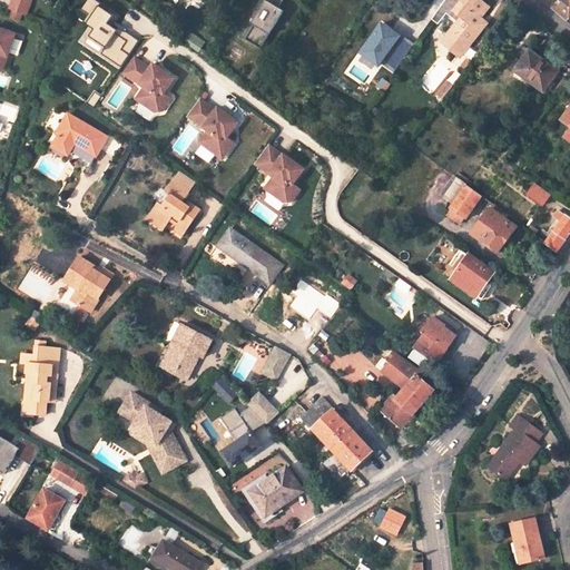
[(25,16),(30,0),(12,0),(9,10),(25,16)]
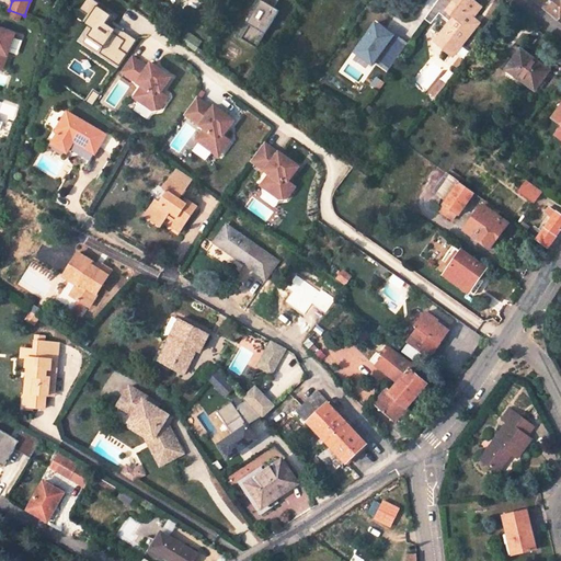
[(118,67),(136,39),(112,23),(117,15),(93,0),(86,0),(75,16),(88,25),(78,41),(118,67)]
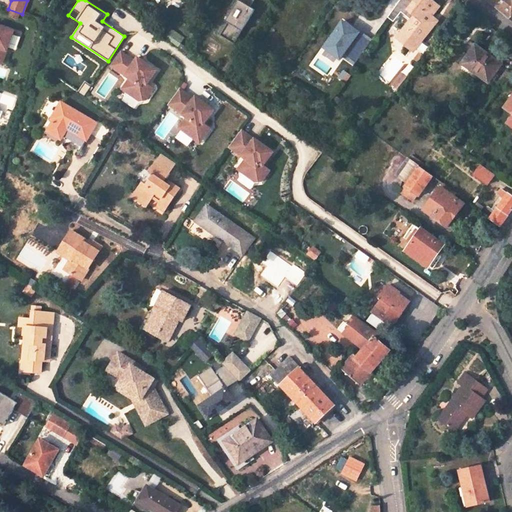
[(234,0),(230,7),(233,9),(225,21),(228,22),(220,34),(233,43),(260,0),(234,0)]
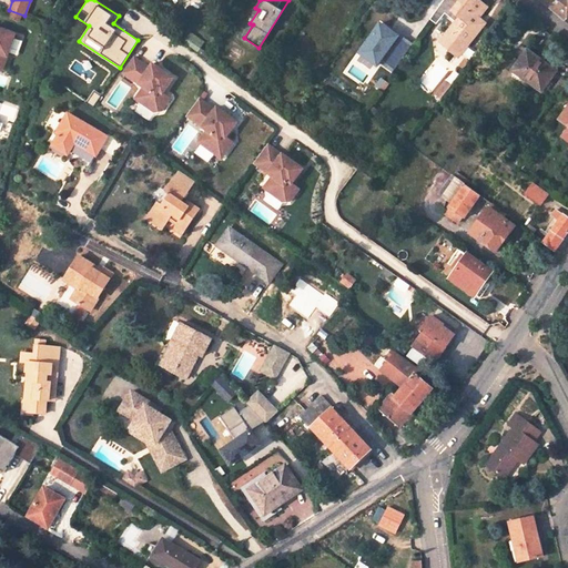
[(479,26),(478,20),(479,18),(487,9),(479,2),(480,0),(445,0),(443,4),(449,10),(452,11),(459,18),(448,33),(452,51),(460,58),(484,29),(479,26)]
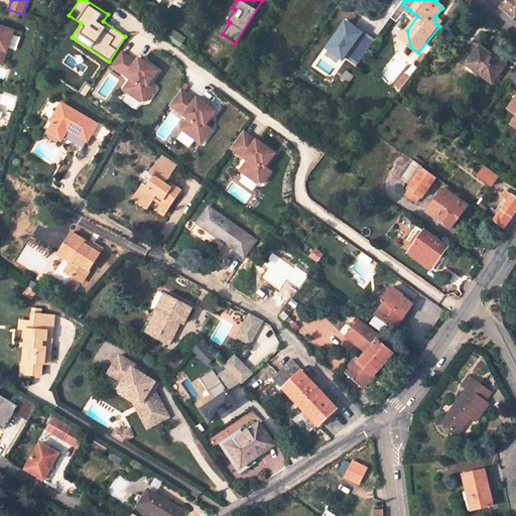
[(515,0),(492,0),(511,16),(515,11),(515,0)]
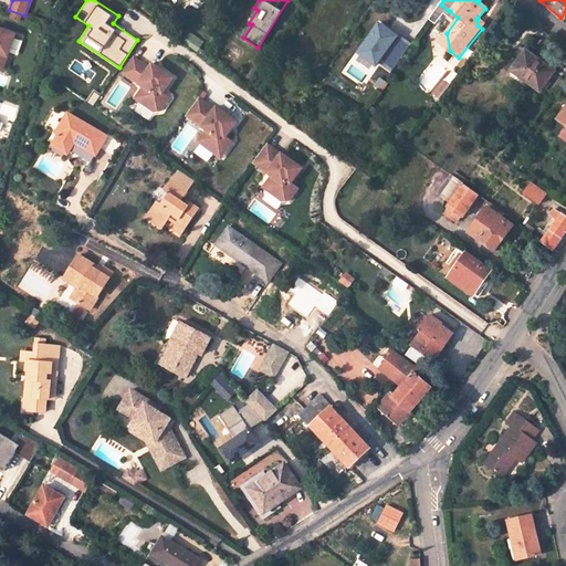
[(482,29),(486,24),(478,18),(477,20),(478,25),(482,29)]
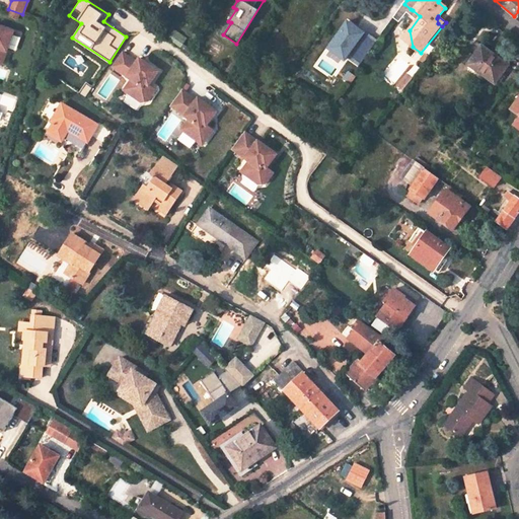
[(0,63),(2,65),(13,31),(0,26),(0,63)]
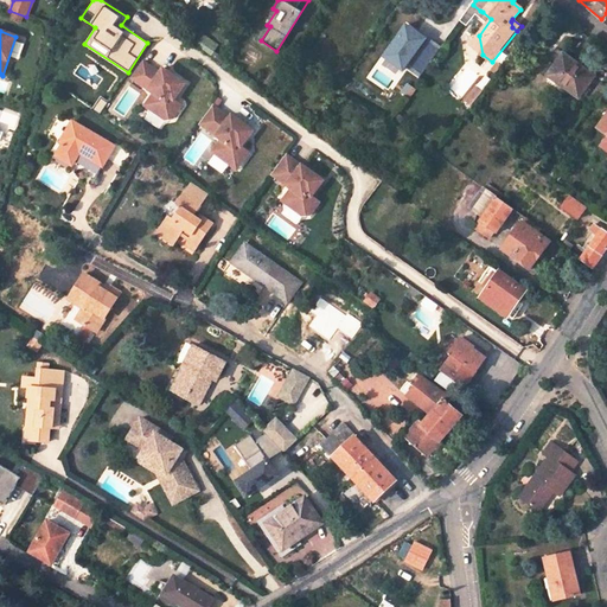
[(483,55),(479,36),(471,45),(483,55)]
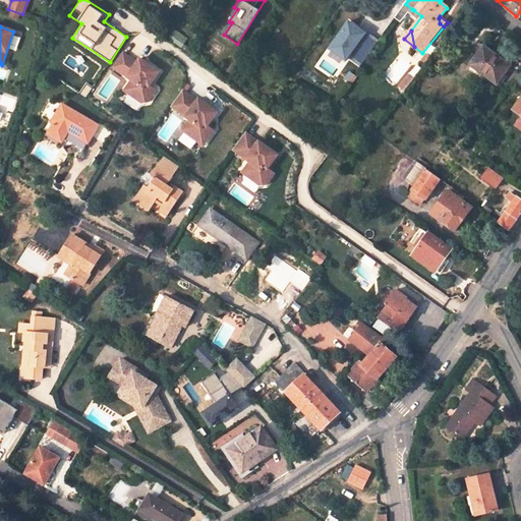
[(511,65),(485,44),(471,61),(497,81),(511,65)]
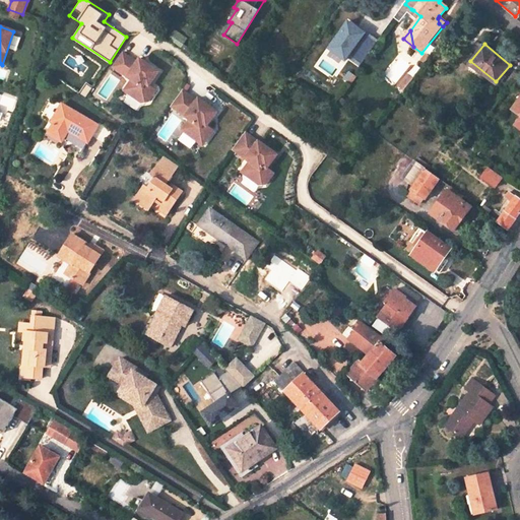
[(150,83),(158,73),(139,60),(136,64),(122,55),(112,69),(130,82),(134,85),(127,95),(140,105),(147,104),(155,92),(148,87),(145,85),(147,81),(150,83)]
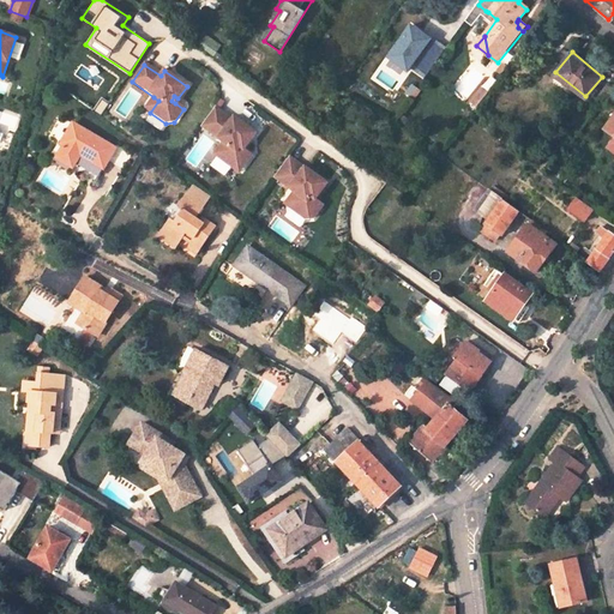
[(479,108),(486,98),(480,95),(473,103),(479,108)]
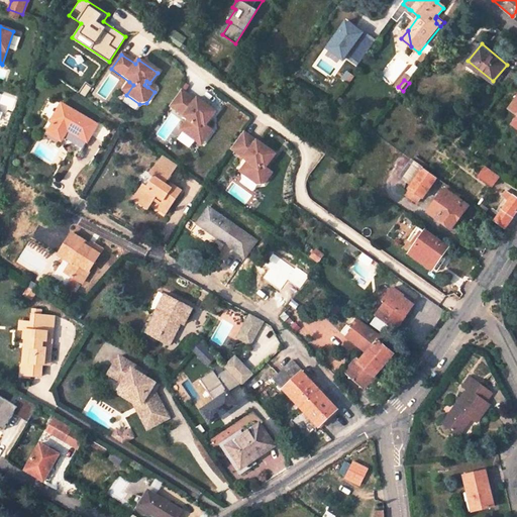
[(133,85),(129,82),(122,92),(126,95),(133,85)]
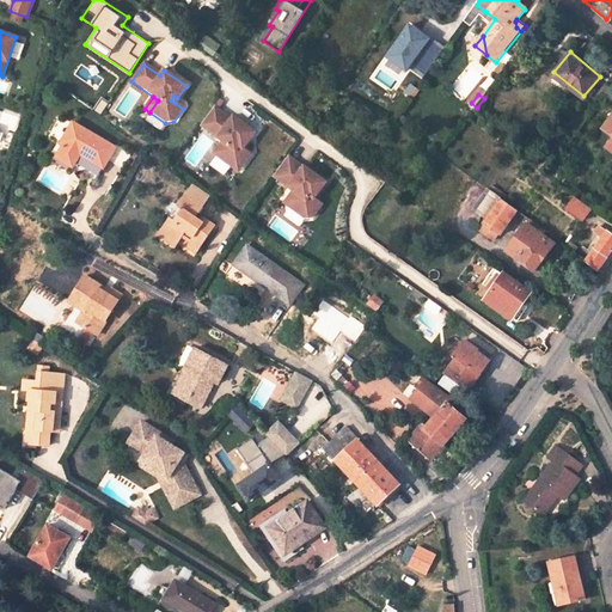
[(243,150),(255,134),(232,117),(231,120),(214,108),(200,126),(221,142),(213,154),(233,170),(243,157),(236,151),(238,147),(243,150)]
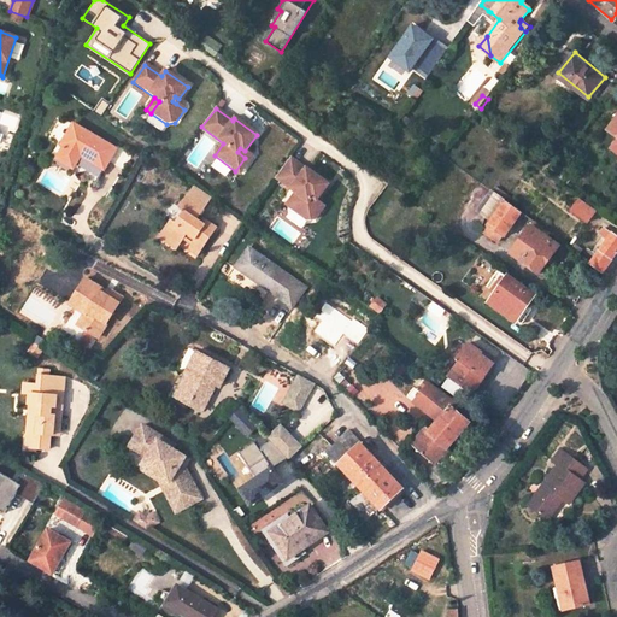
[(98,174),(111,152),(70,127),(57,147),(59,150),(52,162),(69,172),(76,160),(98,174)]
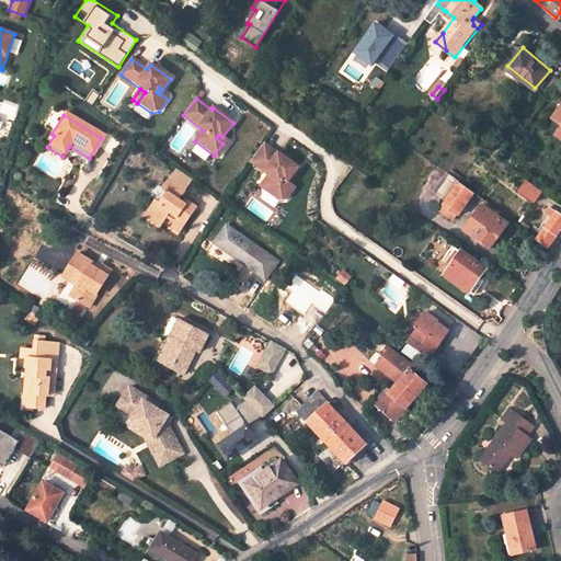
[(222,144),(214,156),(217,159),(229,142),(222,137),(218,135),(216,138),(222,144)]
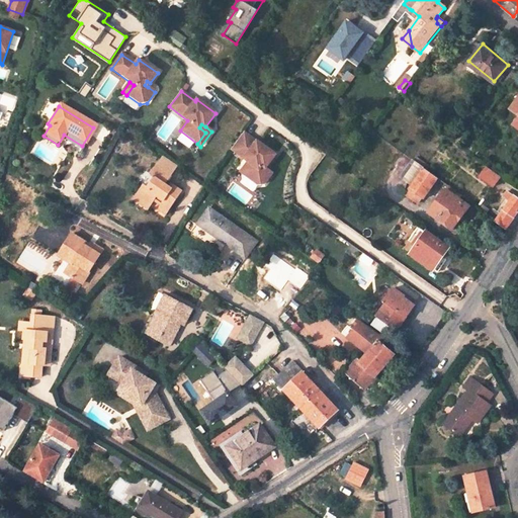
[(274,157),(256,142),(255,143),(244,133),(230,149),(246,162),(250,166),(242,176),(255,186),(261,186),(267,178),(266,172),(260,167),(263,164),(266,166),(274,157)]
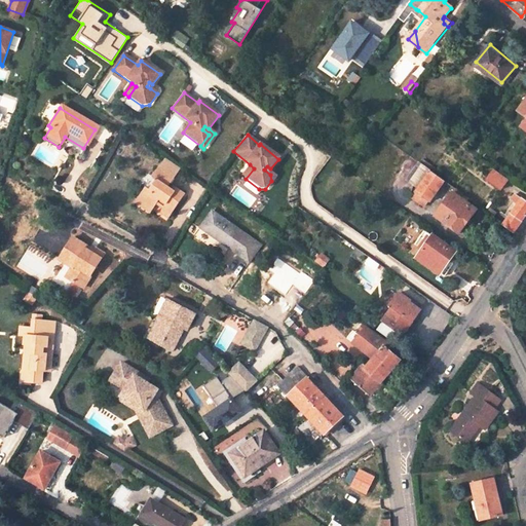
[(177,167),(161,157),(155,167),(149,179),(152,181),(146,191),(142,188),(135,200),(150,210),(154,204),(168,214),(182,193),(174,188),(172,190),(164,186),(177,167)]
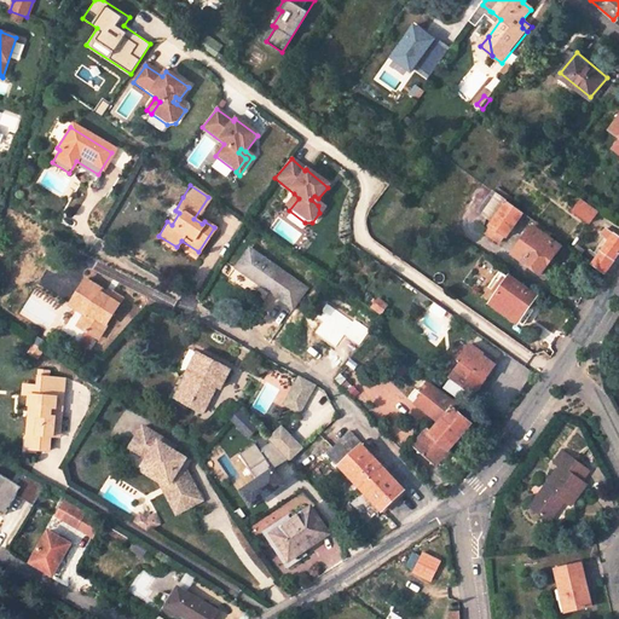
[(289,210),(299,198),(294,194),(284,206),(289,210)]
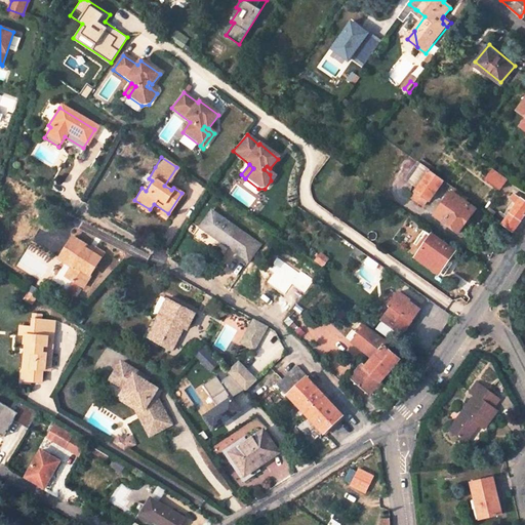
[(419,188),(431,172),(419,164),(408,179),(419,188)]
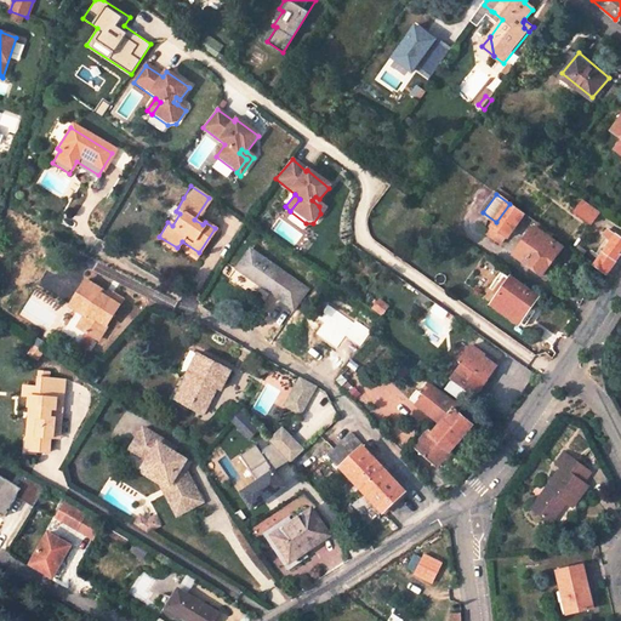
[(592,223),(600,212),(584,200),(576,212),(592,223)]
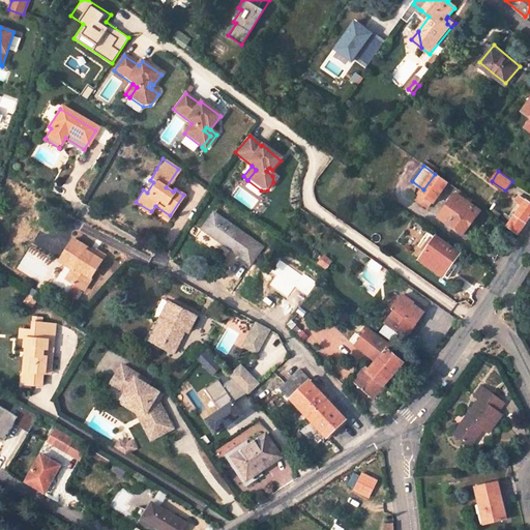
[(428,206),(431,201),(434,203),(447,183),(435,174),(423,189),(416,199),(428,206)]
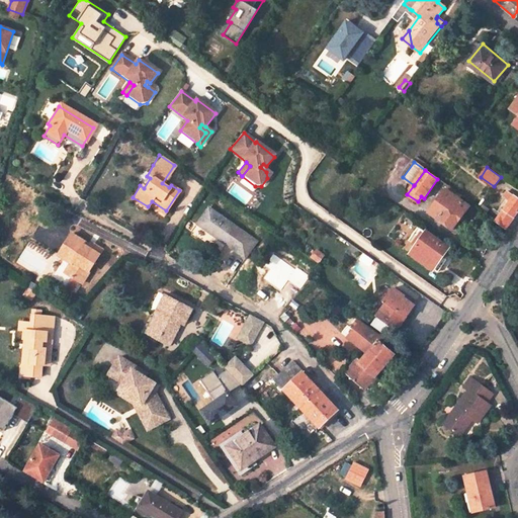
[(451,229),(467,206),(445,190),(429,212),(451,229)]
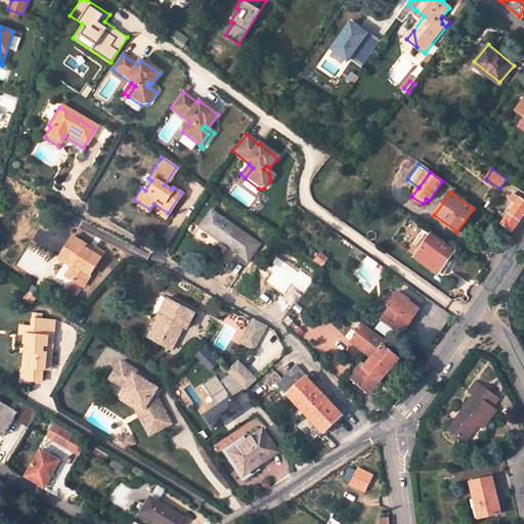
[(523,218),(523,216),(523,201),(515,194),(511,200),(513,203),(508,210),(512,213),(511,214),(506,214),(504,216),(507,219),(503,225),(513,232),(523,218)]
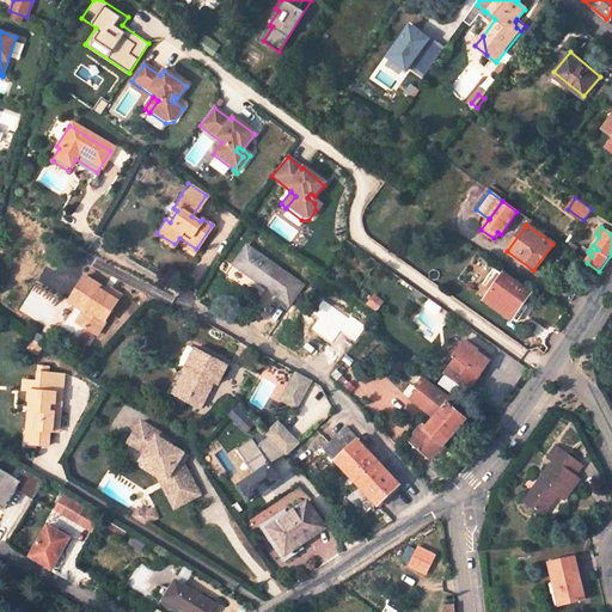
[(175,244),(157,233),(153,239),(171,250),(175,244)]
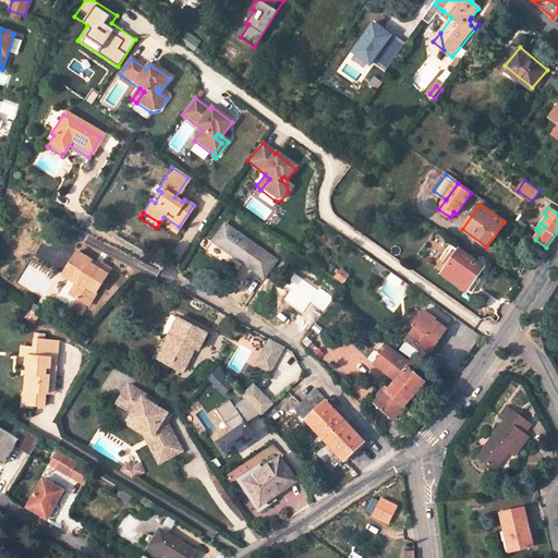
[(176,232),(179,227),(164,217),(159,222),(176,232)]
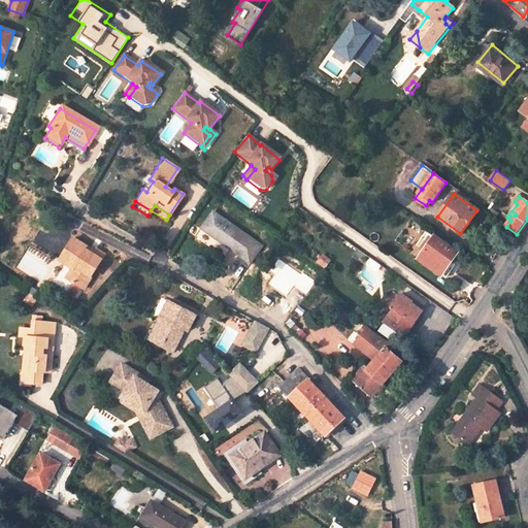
[(488,213),(496,220),(499,216),(491,209),(488,213)]
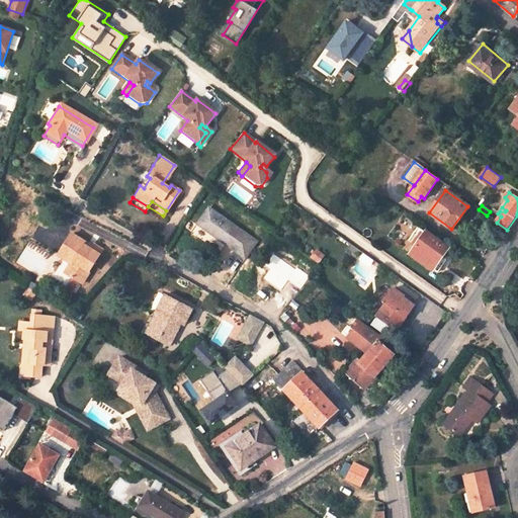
[(252,241),(240,232),(205,206),(193,224),(228,249),(241,258),(252,241)]
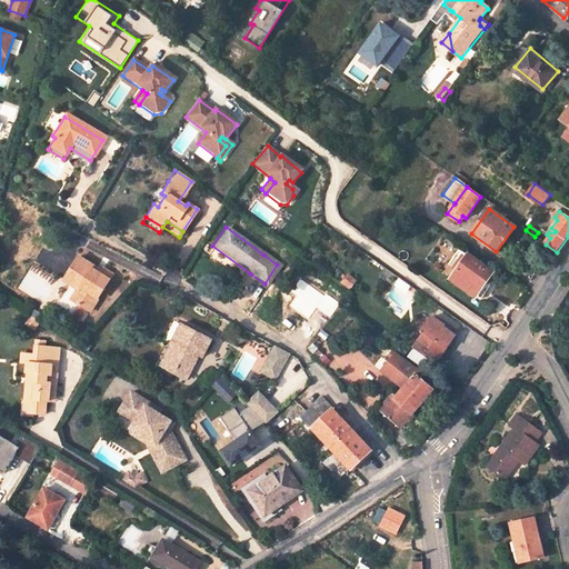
[(492,273),(463,253),(453,268),(457,271),(452,279),(476,296),(492,273)]
